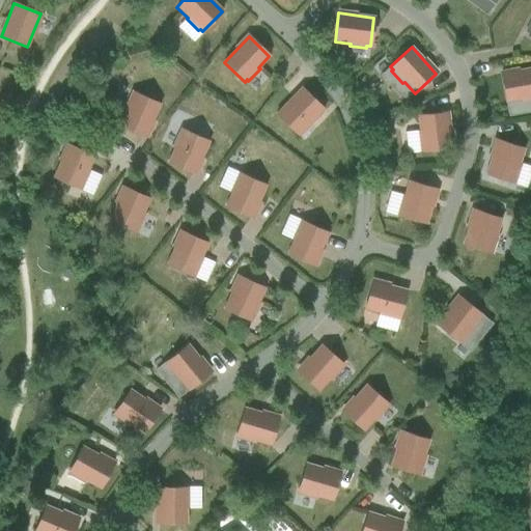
[(521,100),(521,102),(530,100),(530,68),(500,75),(505,103),(521,100)]
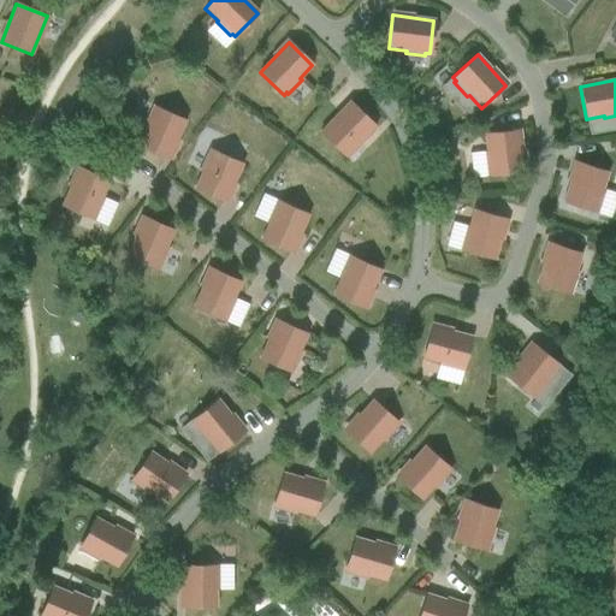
[(468,119),(478,111),(468,101),(460,110),(468,119)]
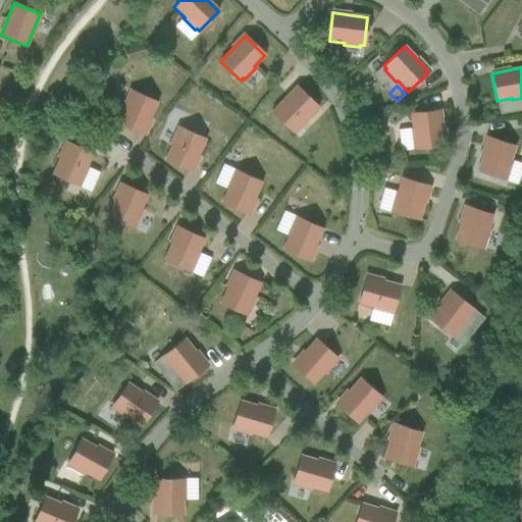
[(296,87),(270,112),(285,127),(296,117),(299,120),(306,113),(309,116),(318,108),(296,87)]
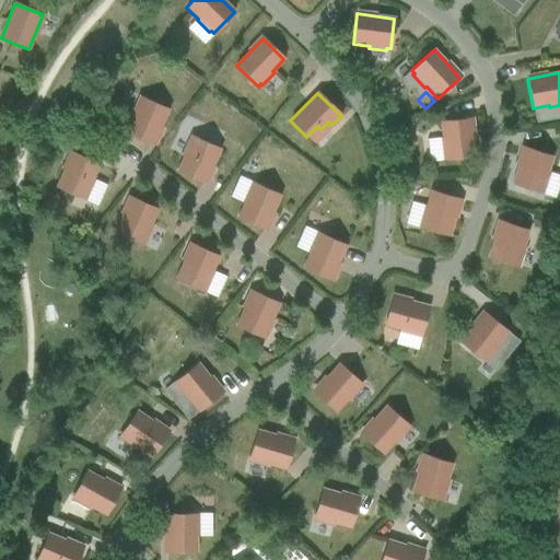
[(153,144),(168,111),(141,98),(139,102),(137,101),(130,117),(132,117),(126,132),(153,144)]
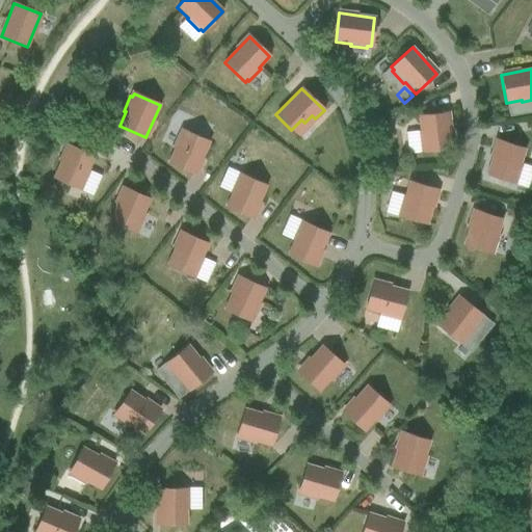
[(519,104),(507,106),(509,116),(521,114),(519,104)]
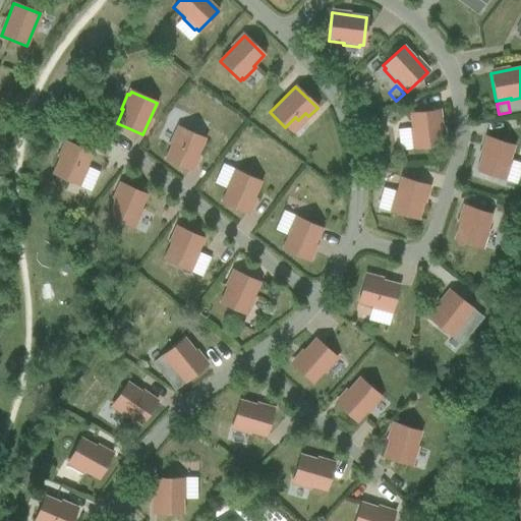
[(442,146),(438,111),(409,114),(411,129),(409,129),(411,146),(413,146),(413,149),(442,146)]
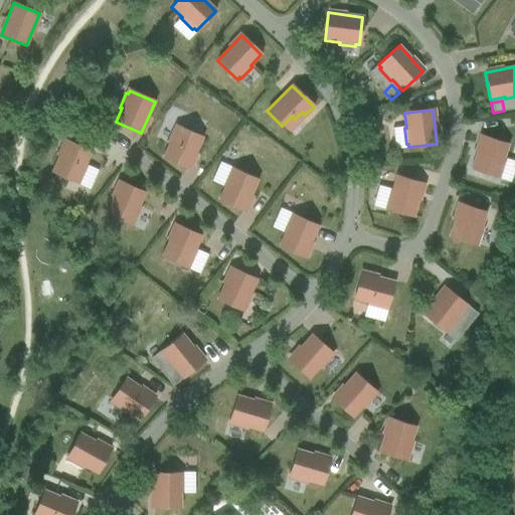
[(188,169),(202,138),(177,126),(175,130),(173,129),(167,143),(169,144),(163,158),(188,169)]
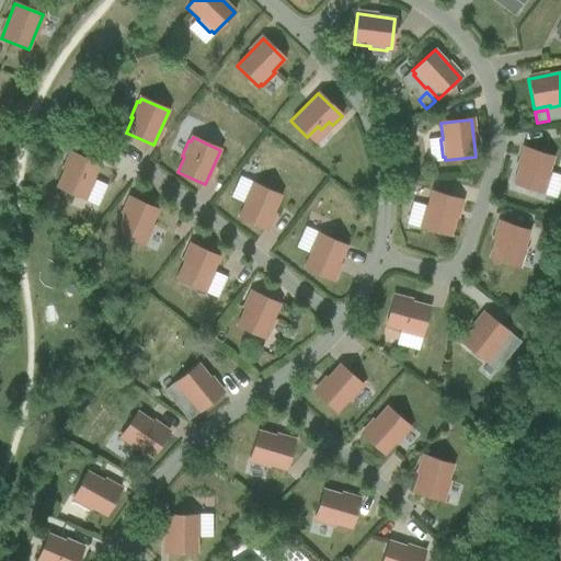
[(513,184),(541,194),(542,190),(545,191),(550,174),(548,173),(553,158),(524,148),(513,184)]
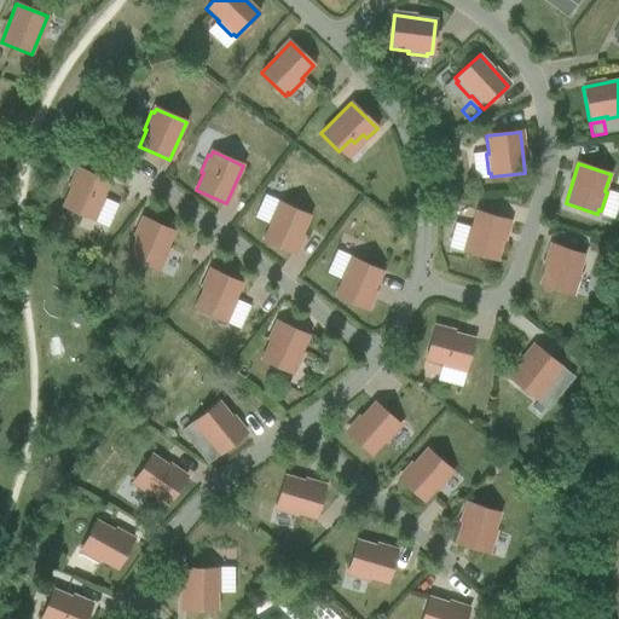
[(109,183),(79,169),(62,207),(92,220),(94,217),(96,218),(104,200),(102,200),(109,183)]
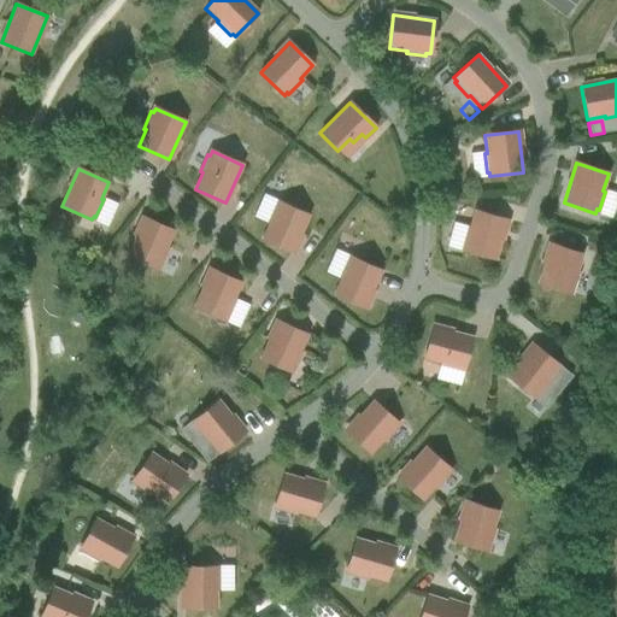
[(292,254),(309,216),(278,203),(276,206),(275,205),(266,223),(269,224),(262,240),(292,254)]
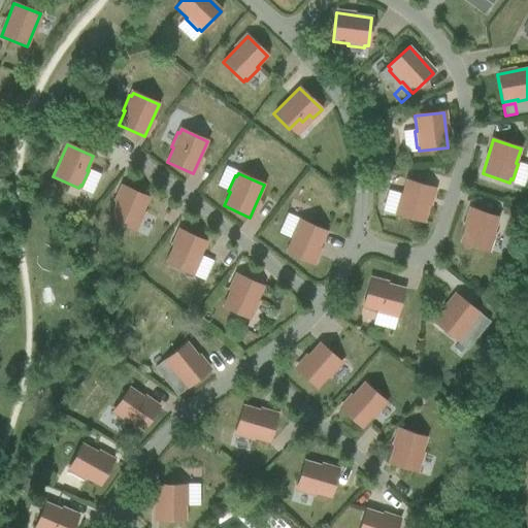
[(423,223),(433,189),(405,180),(401,195),(399,195),(395,210),(397,211),(396,215),(423,223)]
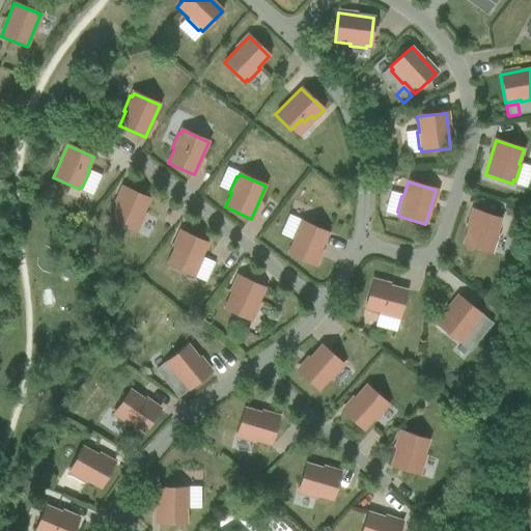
[(149,199),(123,188),(109,220),(135,231),(136,228),(138,229),(145,214),(143,214),(149,199)]
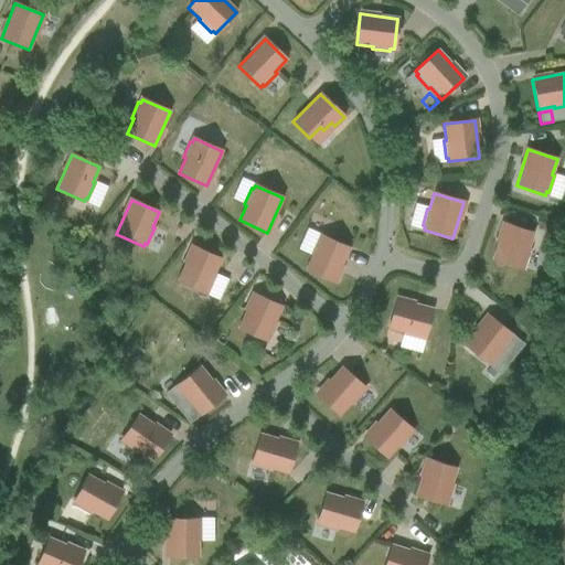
[(417,203),(411,224),(420,227),(427,206),(417,203)]
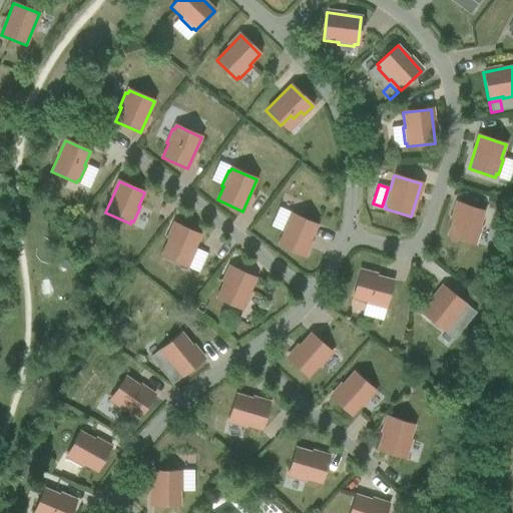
[(484,211),(458,203),(447,236),(473,244),(474,241),(476,242),(481,226),(479,225),(484,211)]
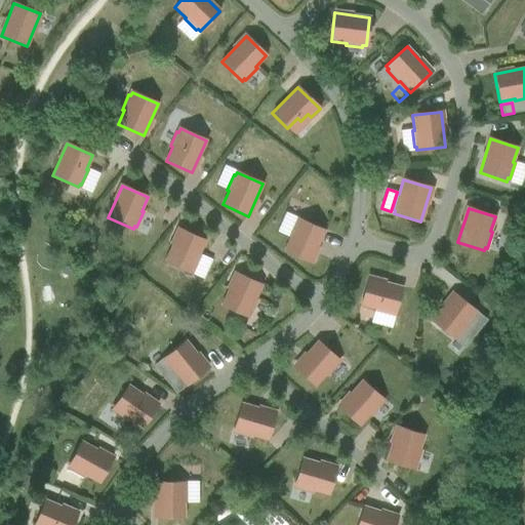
[(324,231),(298,219),(296,223),(294,221),(288,237),(290,237),(283,251),(310,263),(324,231)]
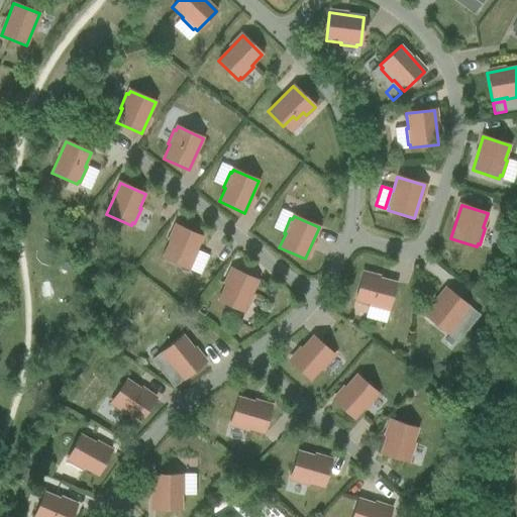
[(191,267),(197,251),(195,250),(202,237),(176,225),(162,257),(187,269),(189,266),(191,267)]
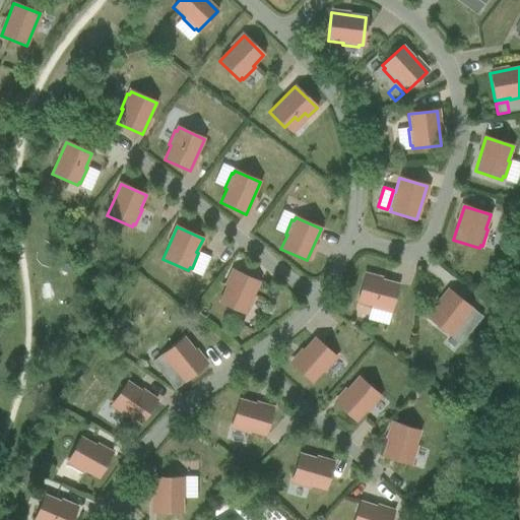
[(245,314),(246,311),(248,312),(255,297),(253,297),(259,282),(234,270),(218,303),(245,314)]
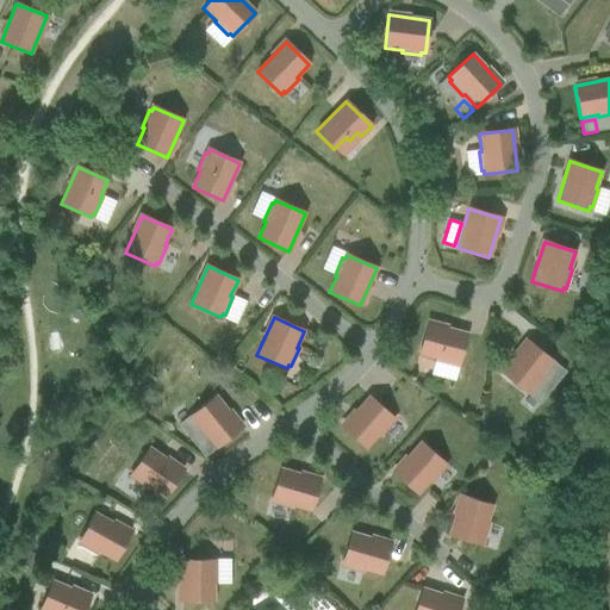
[(466,334),(427,323),(418,355),(435,360),(435,362),(453,367),(454,365),(458,366),(466,334)]
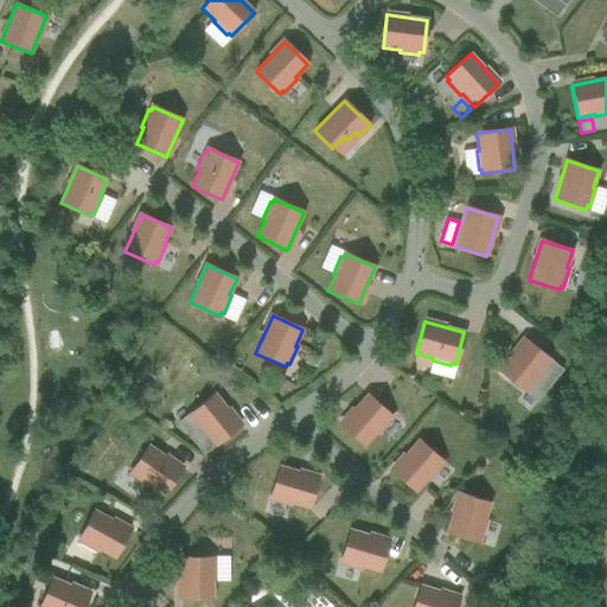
[(538,374),(550,360),(524,339),(498,371),(524,393),(526,389),(529,390),(541,376),(538,374)]
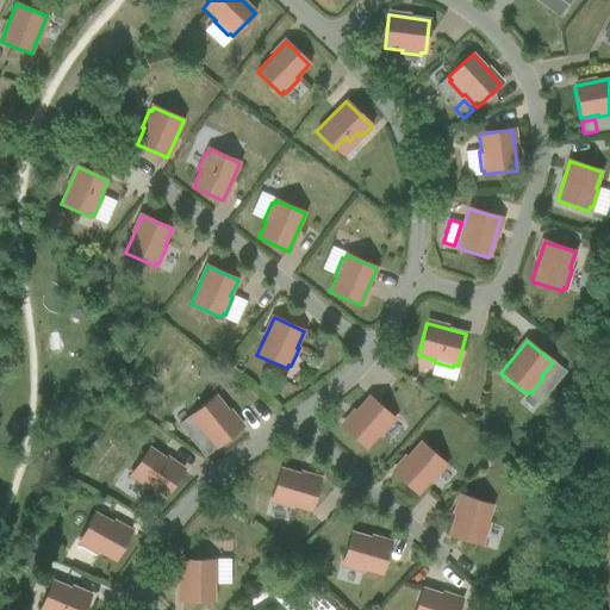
[(566,372),(556,365),(548,375),(558,383),(566,372)]
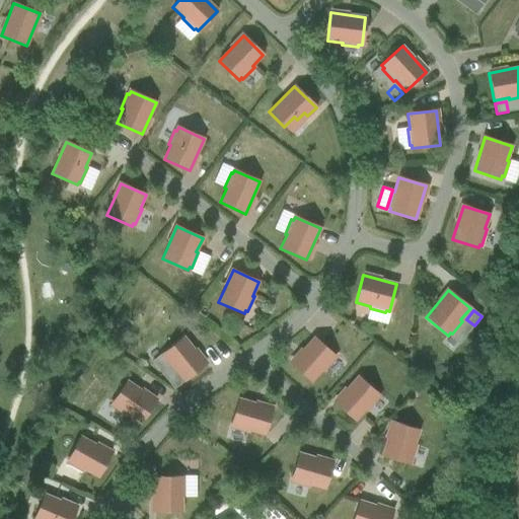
[(183,381),(205,364),(183,337),(161,355),(163,357),(162,359),(172,371),(173,370),(183,381)]
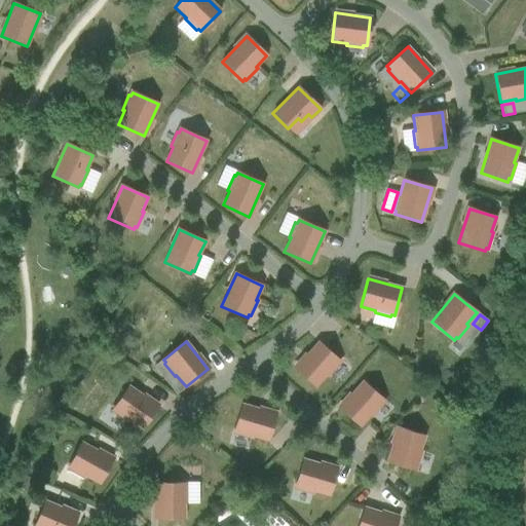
[(317,342),(294,369),(315,387),(326,376),(327,377),(338,365),(336,364),(339,361),(317,342)]
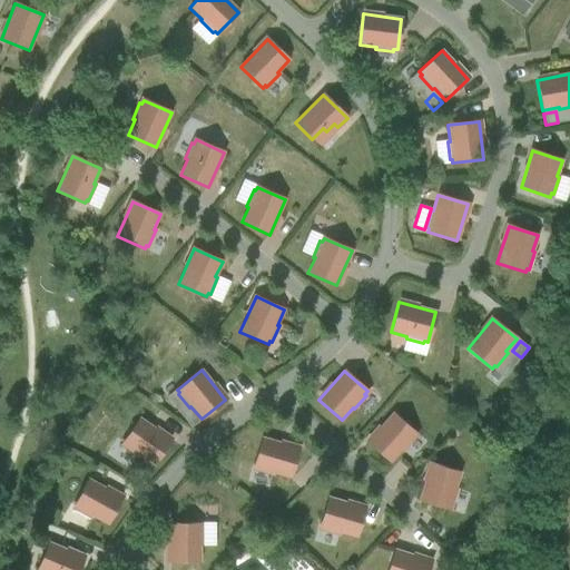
[(390,463),(415,434),(393,413),(367,442),(390,463)]
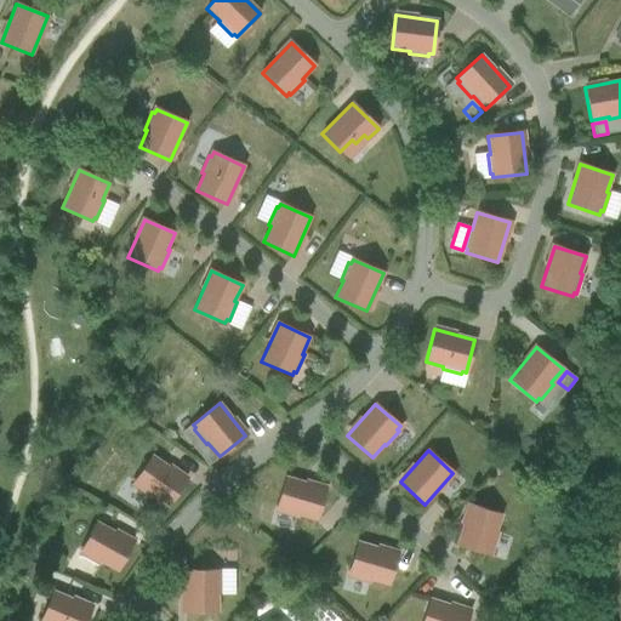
[(152,497),(167,507),(186,479),(152,456),(132,484),(136,486),(135,488),(151,499),(152,497)]
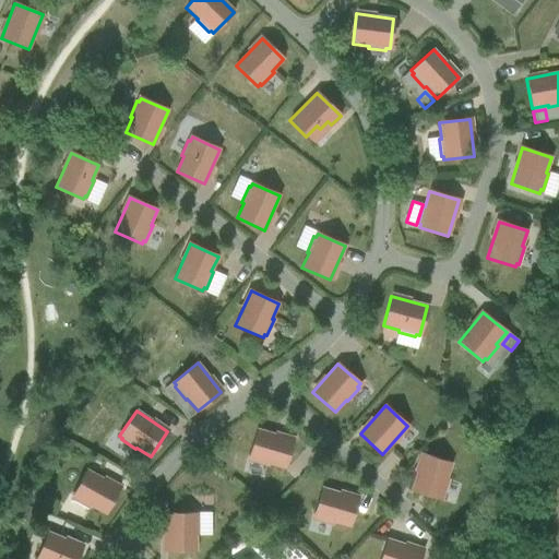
[(257,429),(248,459),(251,460),(251,462),(268,466),(269,464),(284,470),(293,440),(257,429)]
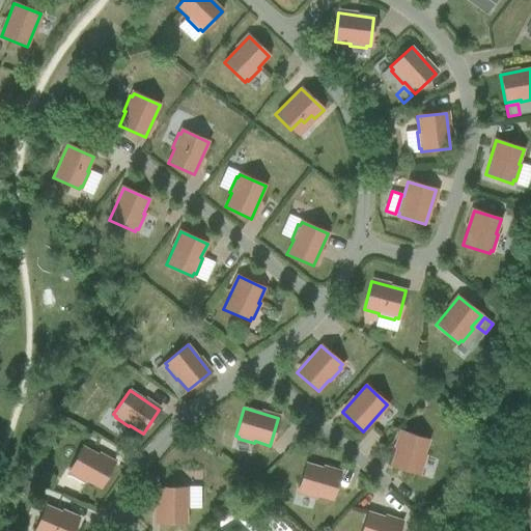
[(390,466),(417,475),(428,441),(401,431),(400,436),(398,435),(393,450),(395,451),(390,466)]
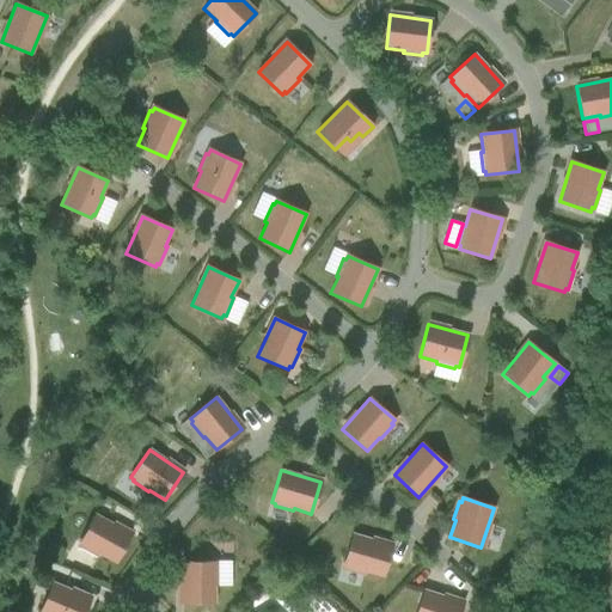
[(99,555),(115,564),(130,534),(95,515),(79,544),(83,546),(81,548),(98,557),(99,555)]
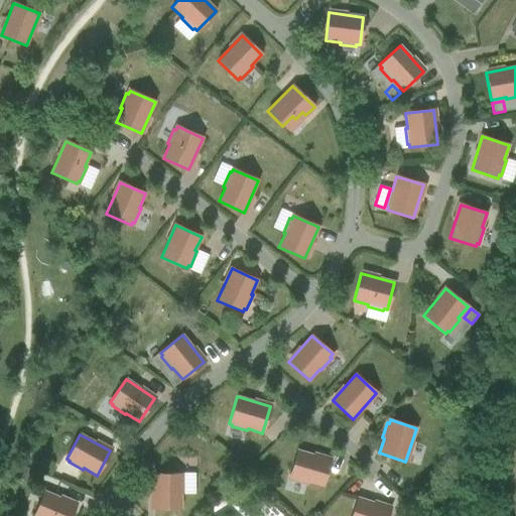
[(296,450),(288,478),(292,479),(291,481),(307,485),(307,483),(323,487),(330,461),(296,450)]
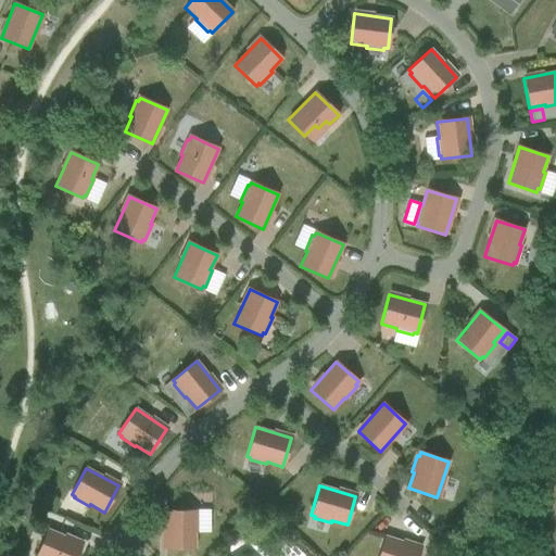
[(164,548),(194,548),(194,532),(197,532),(197,515),(194,515),(194,510),(164,510),(164,548)]
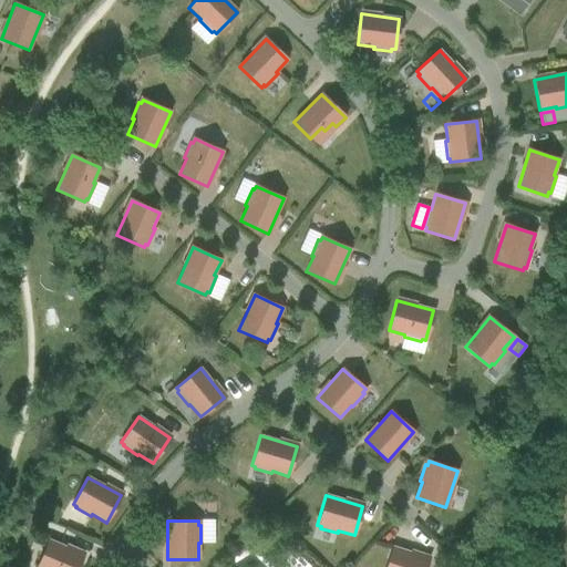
[(78,566),(83,555),(49,540),(37,566),(78,566)]
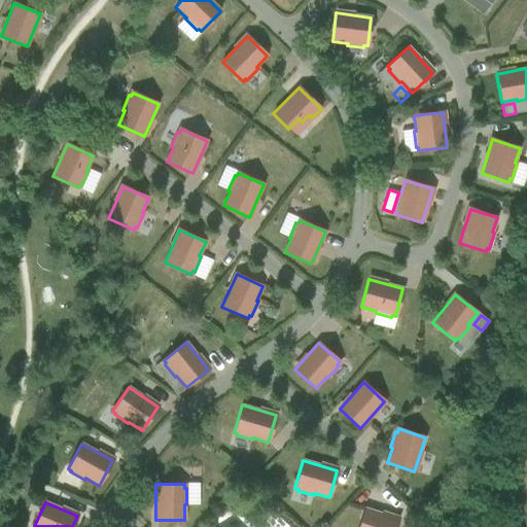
[(395,526),(398,520),(364,508),(358,526),(395,526)]
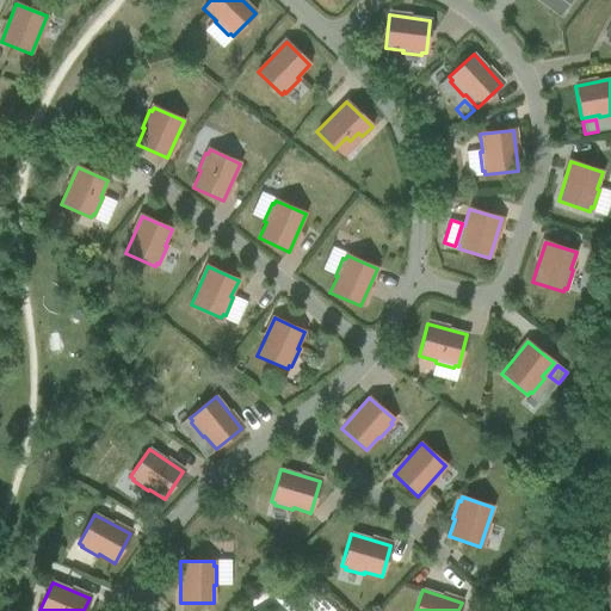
All buildings are outlined.
